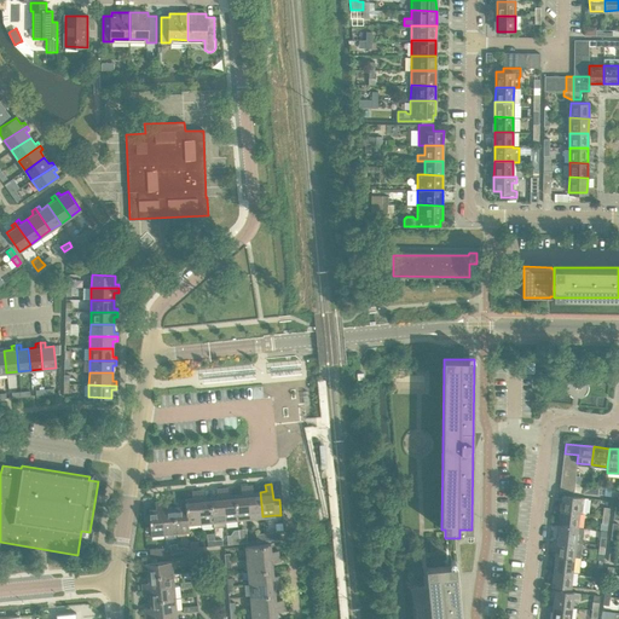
[(241,493),(235,495),(237,519),(250,518),(247,486),(241,487),(241,493)]
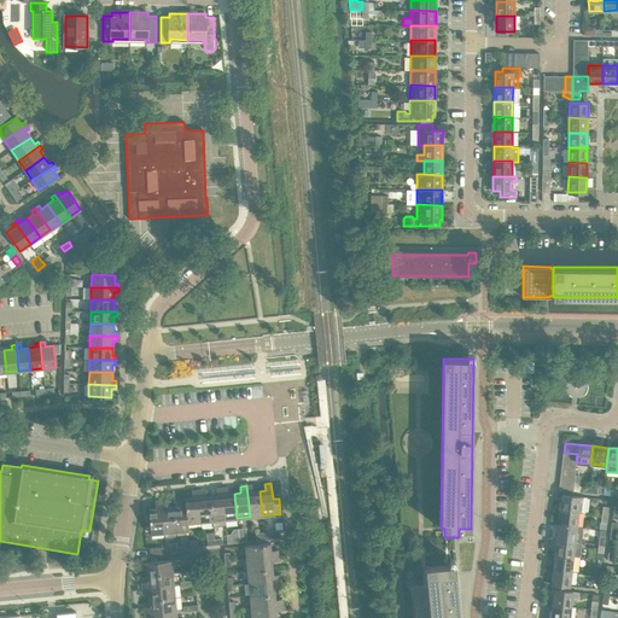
[(251,485),(246,485),(250,517),(262,516),(260,491),(252,493),(251,485)]
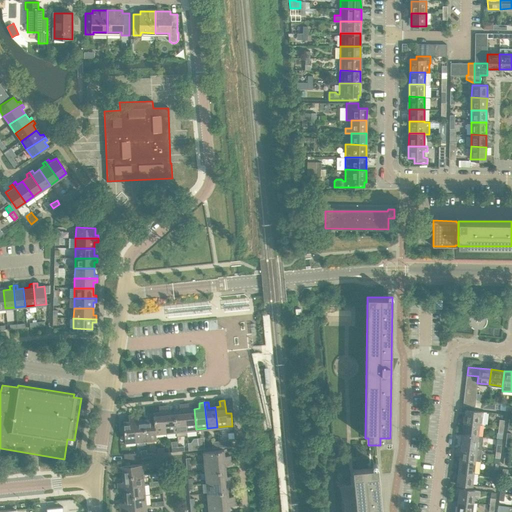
[(188,403),(184,404),(186,430),(196,429),(194,409),(189,410),(188,403)]
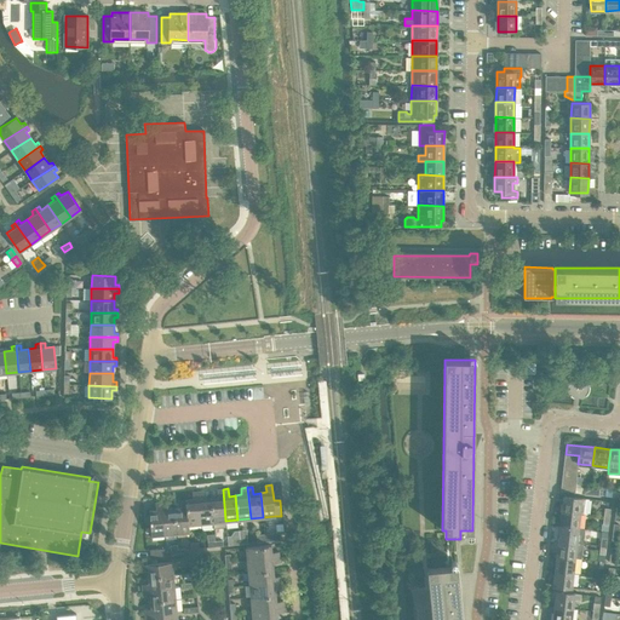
[(217,497),(211,498),(213,522),(213,528),(227,527),(225,521),(223,489),(217,489),(217,497)]
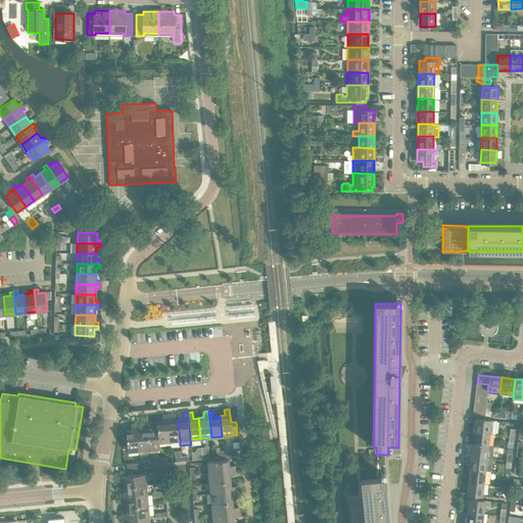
[(162,421),(156,422),(158,442),(170,441),(167,415),(161,416),(162,421)]
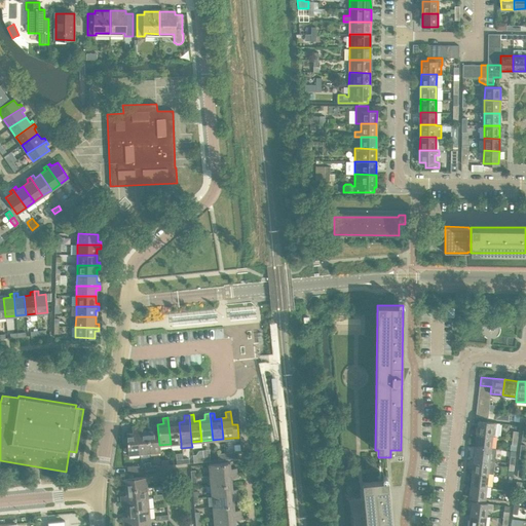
[(173,417),(167,417),(171,444),(181,443),(179,422),(173,422),(173,417)]
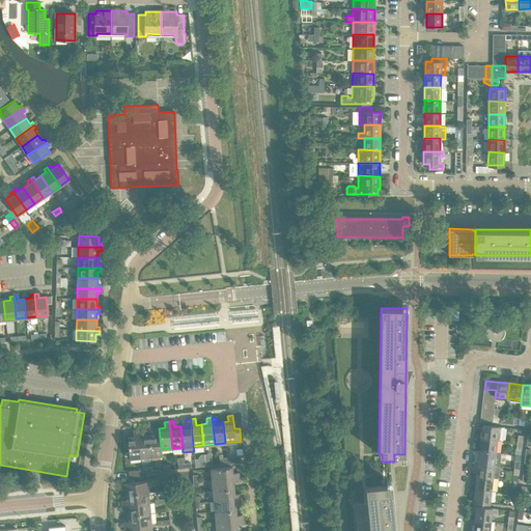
[(482,425),(480,438),(496,440),(502,441),(502,440),(504,427),(498,426),(482,425)]
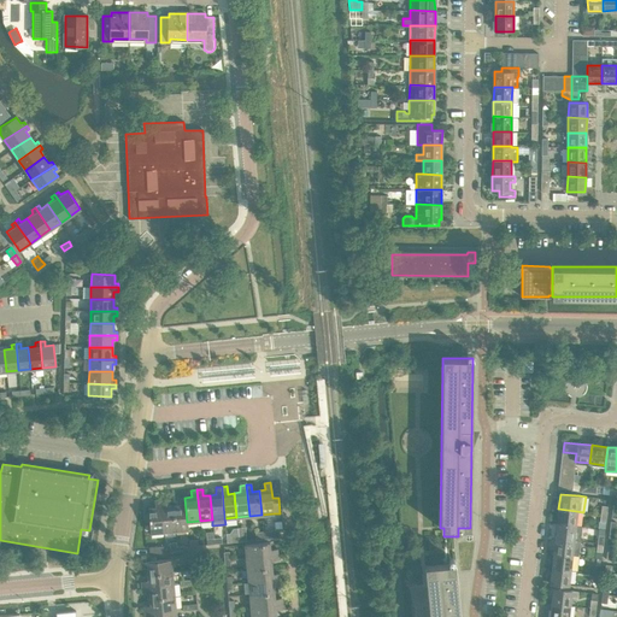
[(180,505),(174,506),(176,530),(188,529),(187,522),(184,498),(178,498),(180,505)]
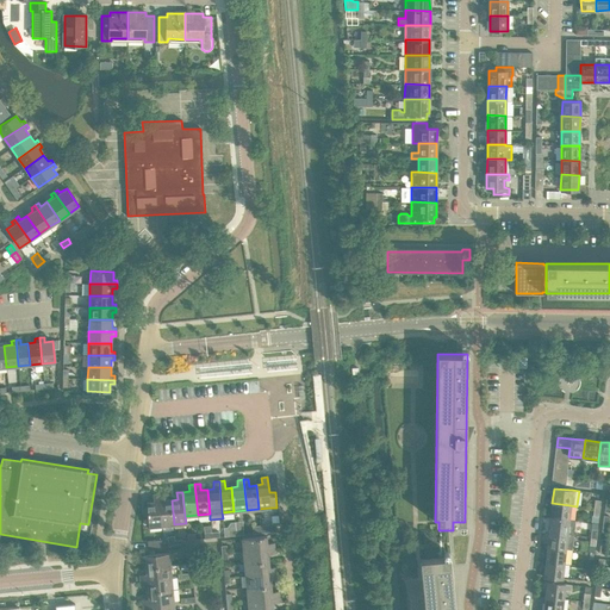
[(165,493),(157,495),(161,526),(174,524),(172,500),(165,500),(165,493)]
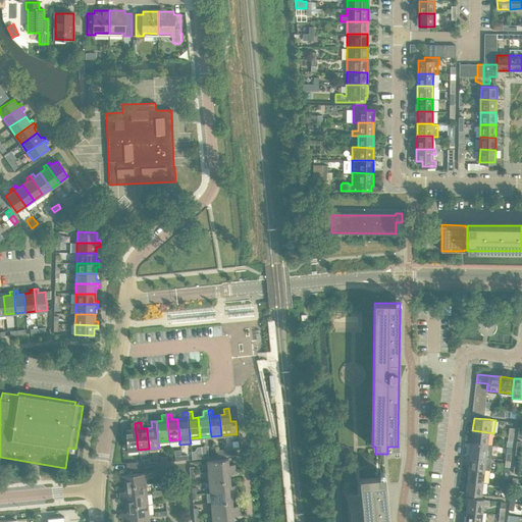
[(132,429),(125,430),(127,451),(138,450),(135,423),(131,423),(132,429)]
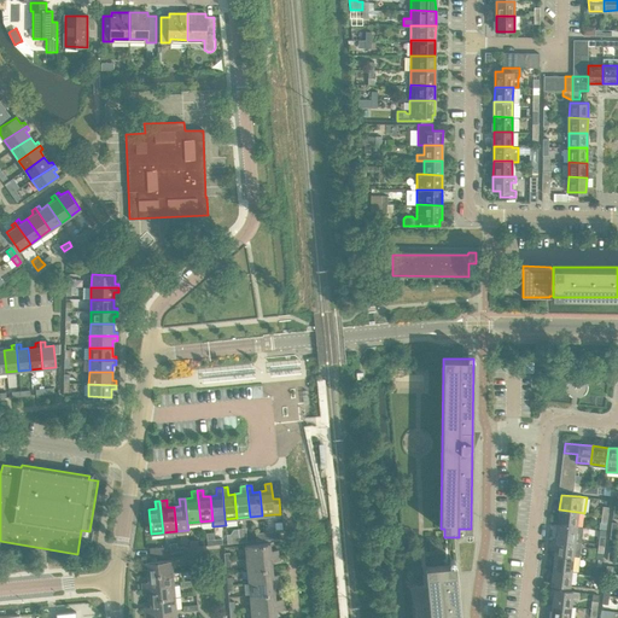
[(559,509),(558,524),(576,526),(577,512),(559,509)]
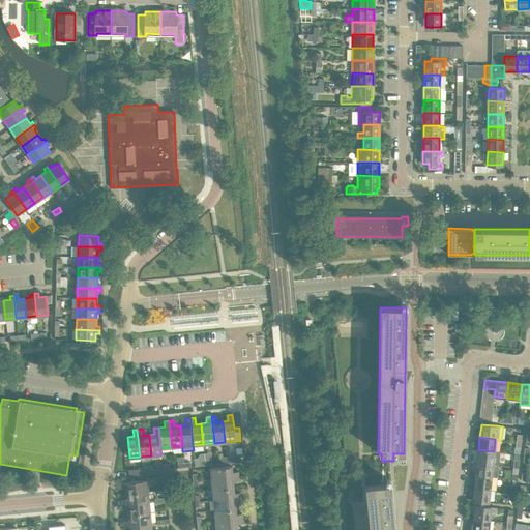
[(478,449),(477,463),(492,464),(498,465),(499,452),(494,451),(478,449)]
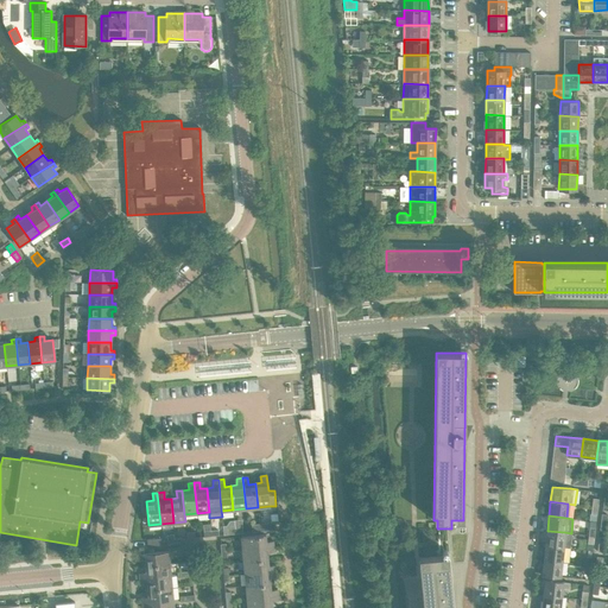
[(548,531),(545,545),(563,546),(570,548),(571,533),(564,532),(548,531)]
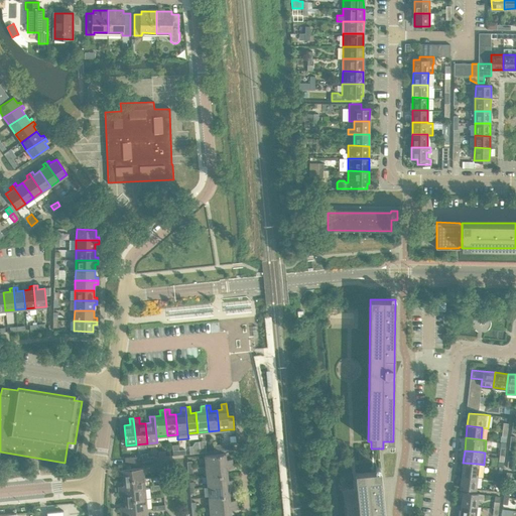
[(206,466),(232,463),(232,459),(226,460),(225,454),(205,456),(206,466)]
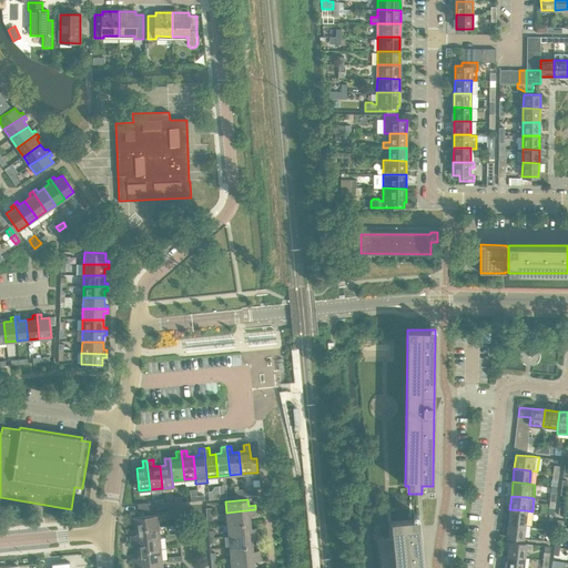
[(227,524),(250,521),(250,516),(256,516),(255,509),(226,513),(227,524)]
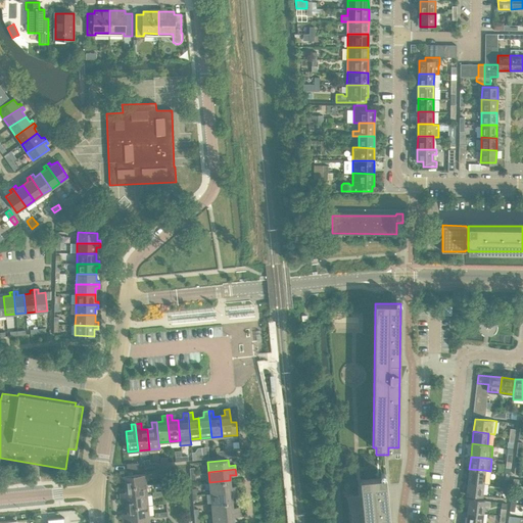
[(469,469),(468,481),(482,483),(484,470),(469,469)]
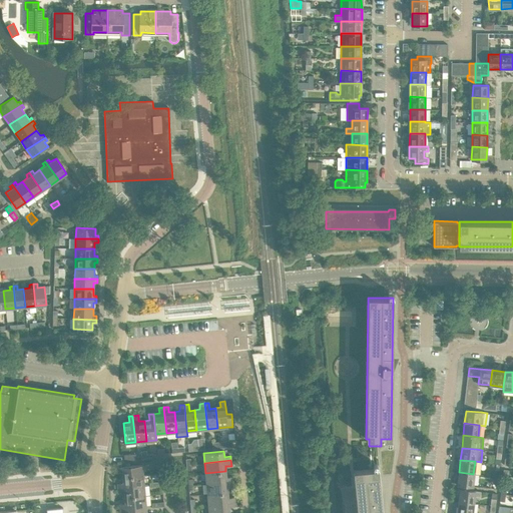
[(122,477),(142,475),(141,465),(115,468),(116,473),(122,472),(122,477)]
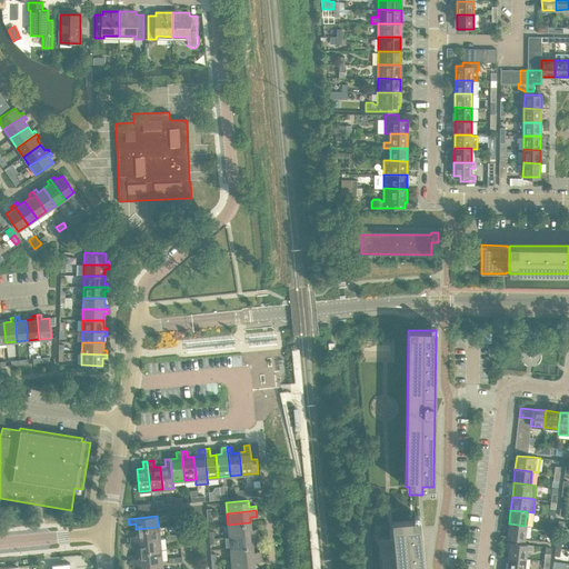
[(423,568),(419,519),(391,521),(396,568),(423,568)]
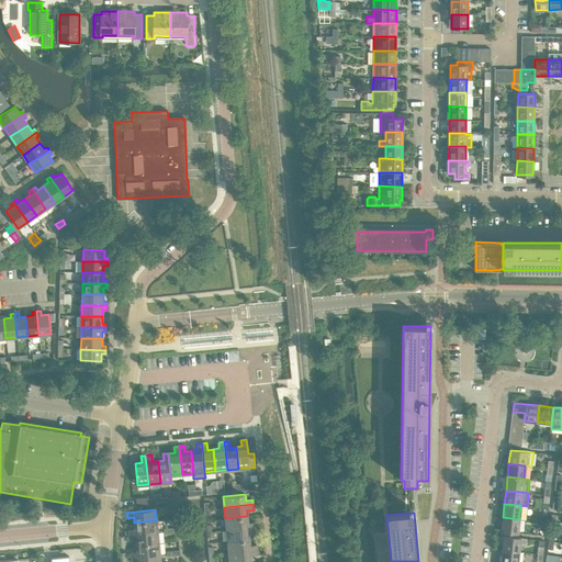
[(226,530),(255,527),(255,523),(248,523),(247,516),(225,518),(226,530)]
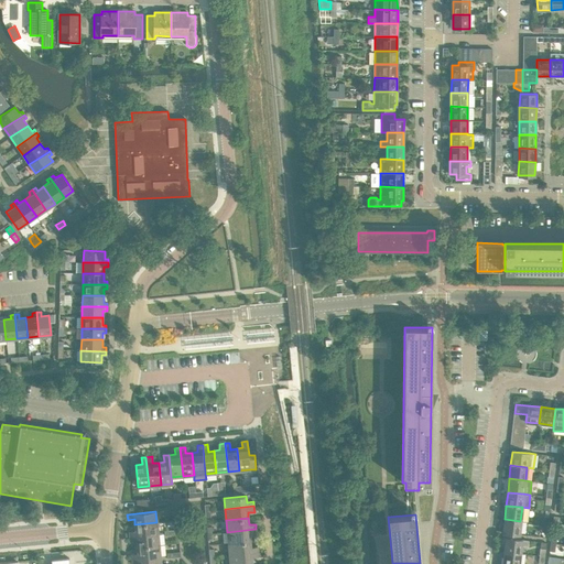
[(505,519),(502,532),(519,534),(520,521),(505,519)]
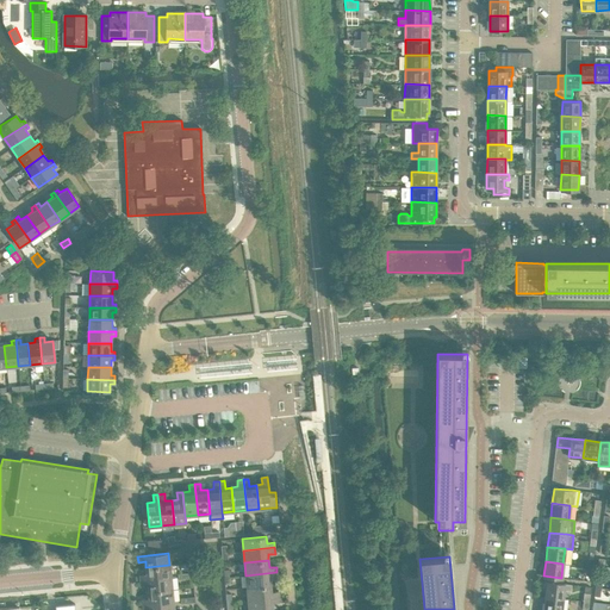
[(139,580),(170,578),(169,565),(145,567),(147,574),(139,576),(139,580)]
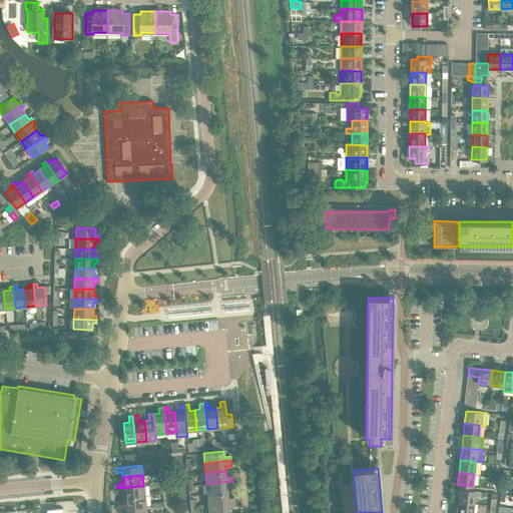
[(207,494),(227,492),(227,487),(232,486),(232,481),(206,484),(207,494)]
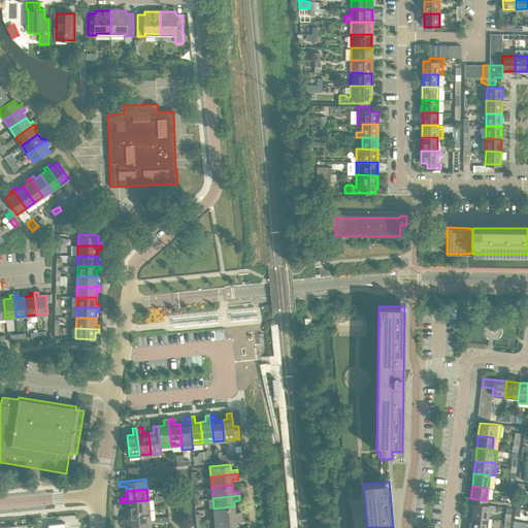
[(128,513),(150,510),(147,500),(121,502),(122,507),(127,506),(128,513)]
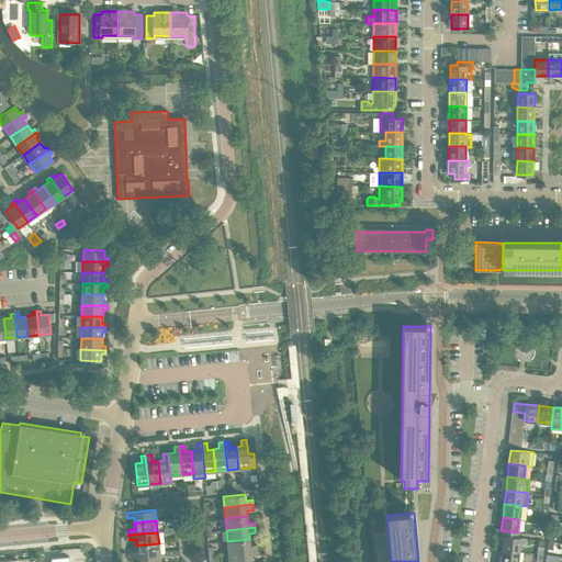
[(502,550),(518,551),(519,543),(526,544),(526,539),(504,536),(502,550)]
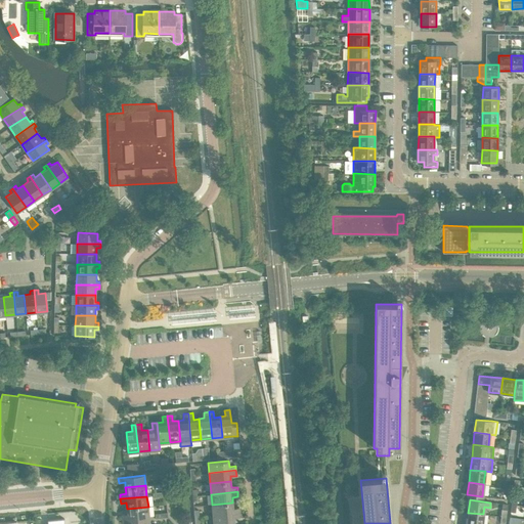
[(213,515),(239,513),(239,508),(233,508),(232,503),(212,505),(213,515)]
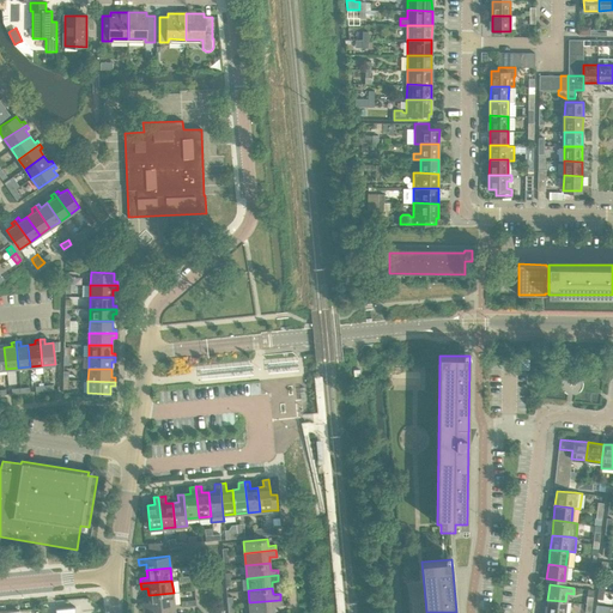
[(143,608),(175,605),(174,593),(149,595),(150,601),(143,602),(143,608)]
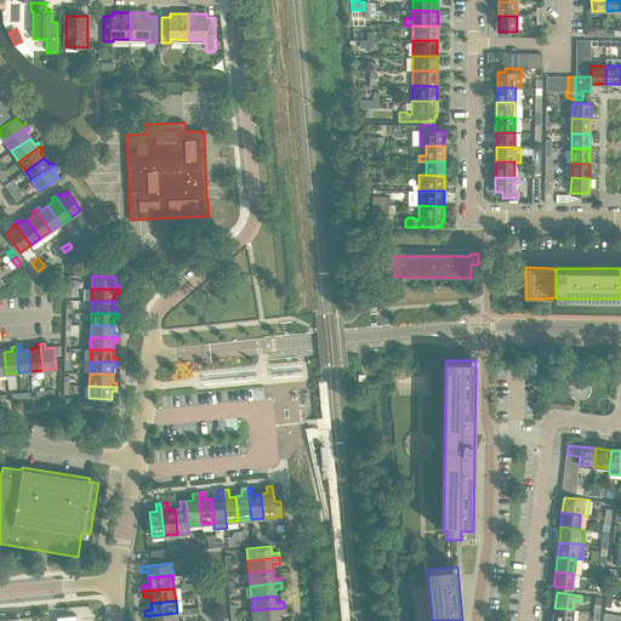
[(284,608),(252,610),(252,620),(273,620),(278,620),(278,614),(284,613),(284,608)]
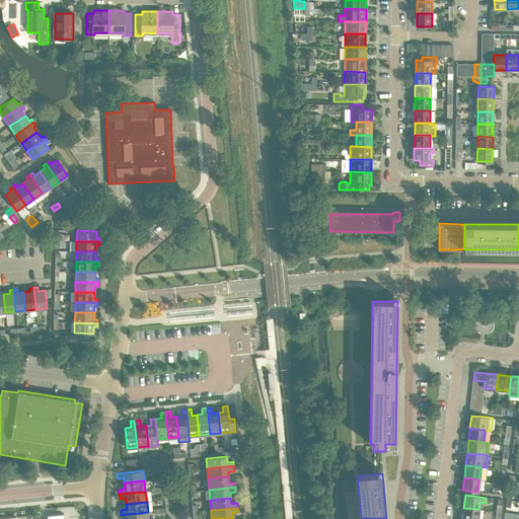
[(476,518),(478,509),(463,508),(461,518),(476,518)]
